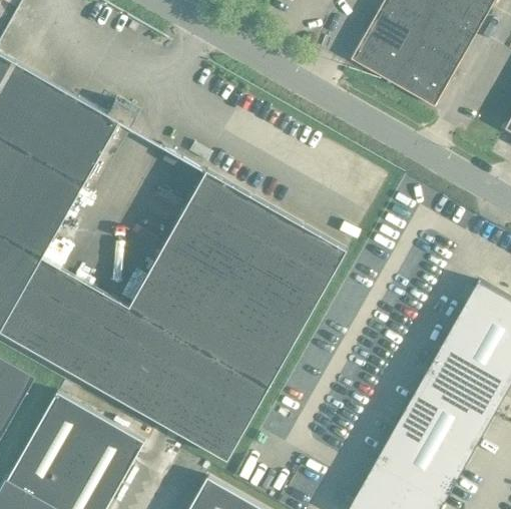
[(383,0),(349,61),(432,109),(494,0),(383,0)]
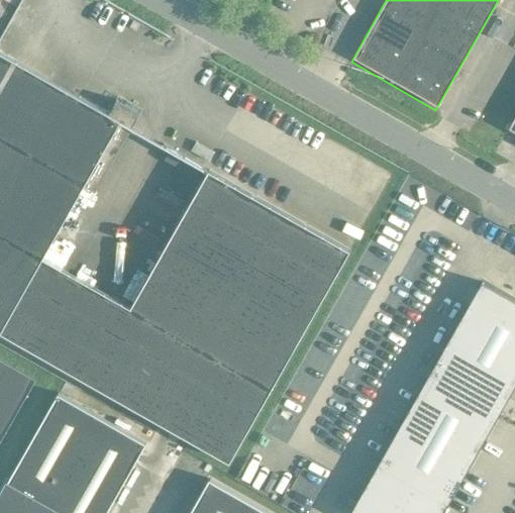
[(0,332),(81,190),(91,196),(136,119),(113,105),(106,117),(0,57),(0,332)]
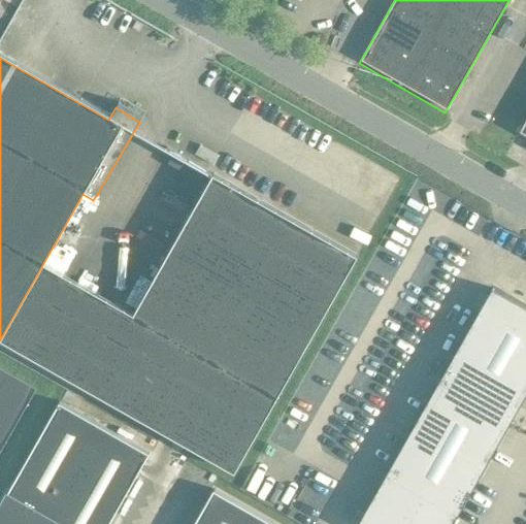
[(525,139),(525,119),(517,135),(525,139)]
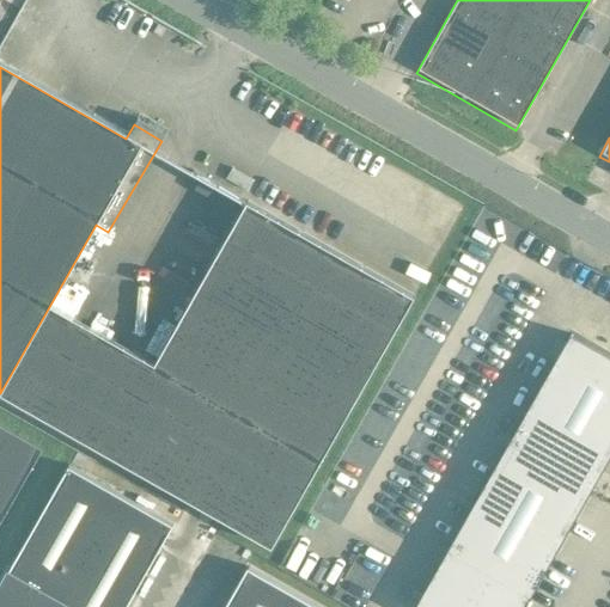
[(48,310),(0,393),(0,399),(268,551),(412,301),(244,206),(152,368),(48,310)]
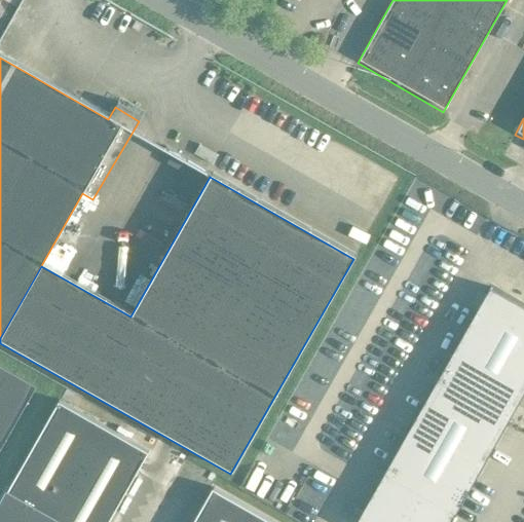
[(381,477),(453,518),(472,485),(468,483),(523,383),(523,311),(487,291),(381,477)]
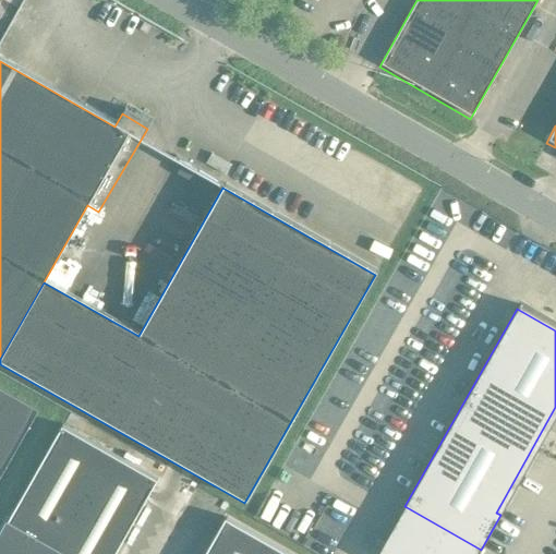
[(0,477),(36,414),(0,394),(0,477)]
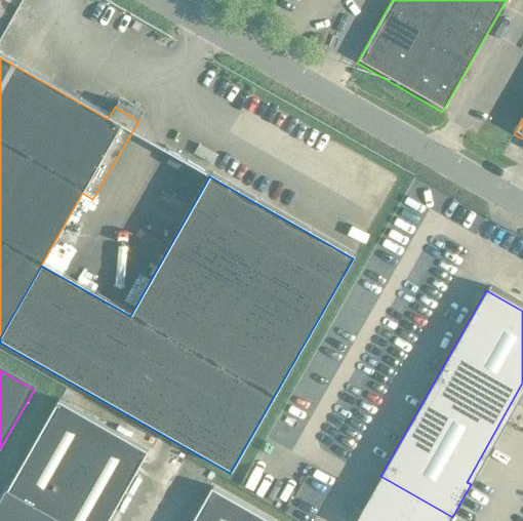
[(4,491),(0,498),(0,520),(107,520),(146,454),(56,404),(5,492),(4,491)]
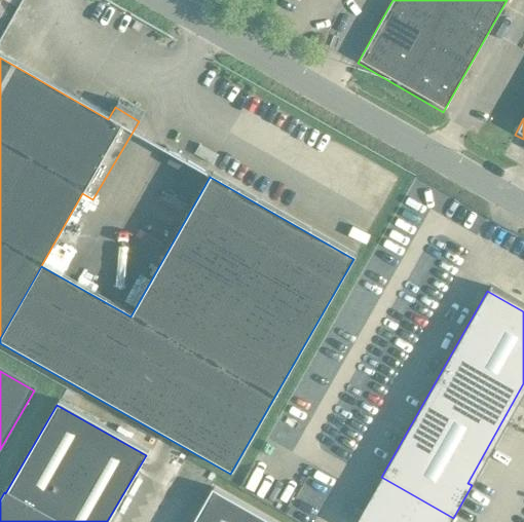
[(263,521),(210,491),(192,521),(263,521)]
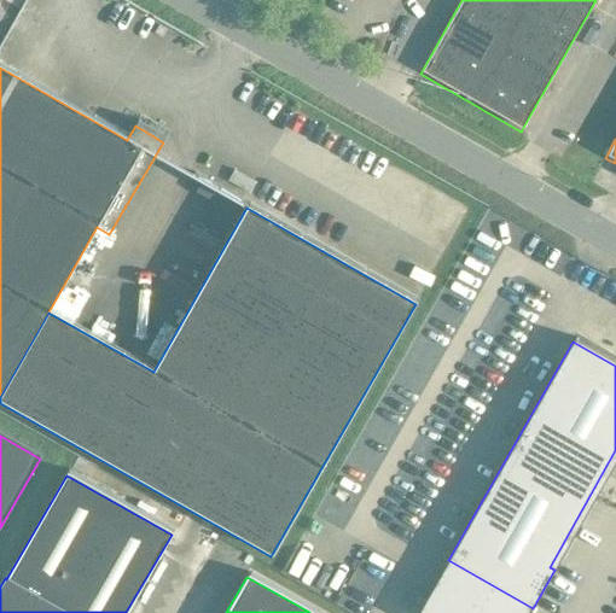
[(443,612),(425,602),(418,612),(443,612)]
